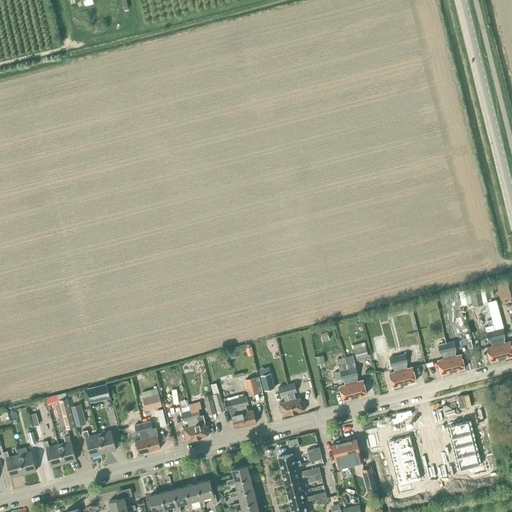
[(483,304),(480,288),(469,290),(473,307),(483,304)]
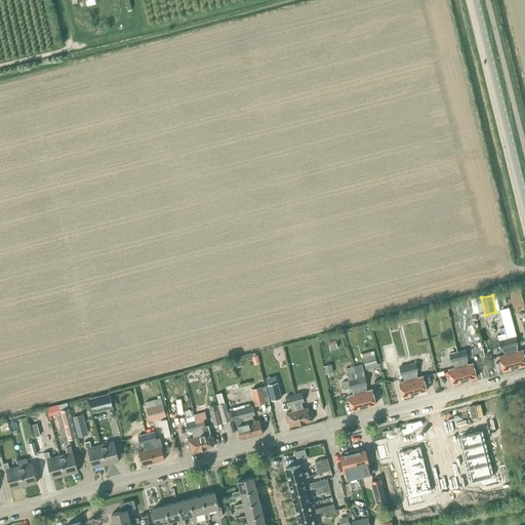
[(474,313),(484,311),(482,299),(481,297),(481,296),(471,298),(474,313)]
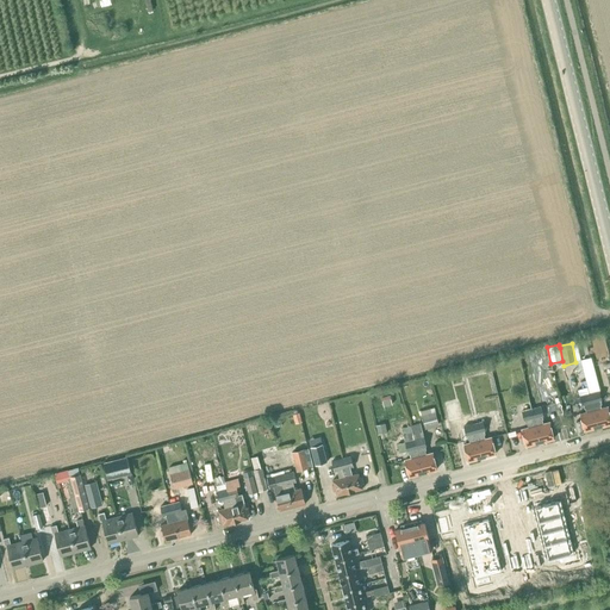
[(580,360),(590,394),(598,427),(609,423),(609,417),(608,406),(601,409),(599,404),(601,404),(601,402),(602,402),(591,358),(580,360)]
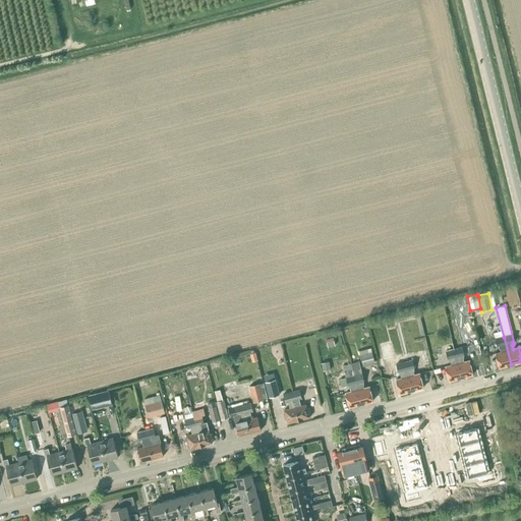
[(499,367),(511,364),(504,337),(496,339),(498,346),(499,349),(500,348),(501,352),(495,353),(499,367)]
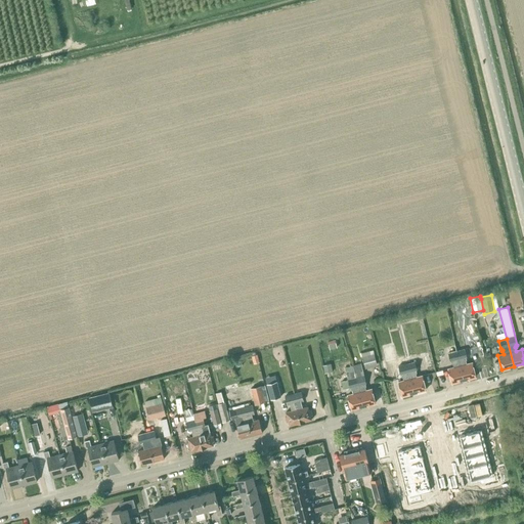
[(465,349),(463,342),(454,344),(456,352),(464,380),(476,377),(472,362),(467,363),(466,360),(467,360),(466,357),(467,357),(465,349)]
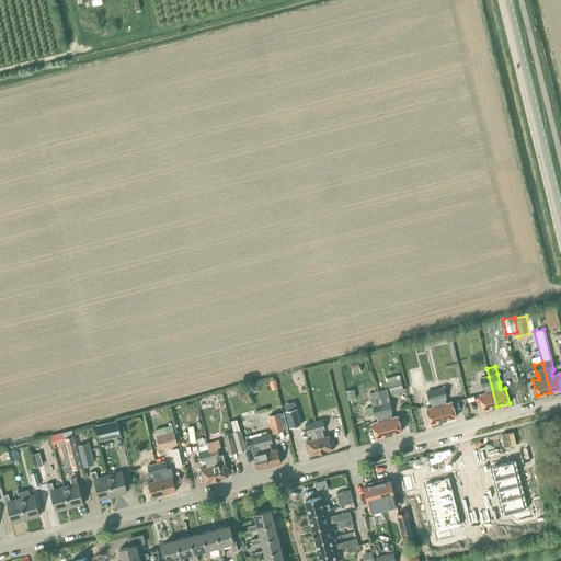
[(496,407),(489,377),(487,368),(477,371),(479,378),(480,378),(480,379),(482,387),(483,389),(484,389),(485,393),(480,395),(483,410),(496,407)]
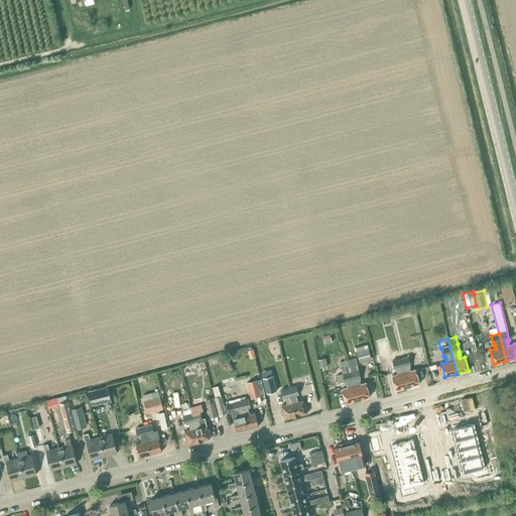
[(389,353),(386,340),(378,342),(380,354),(389,353)]
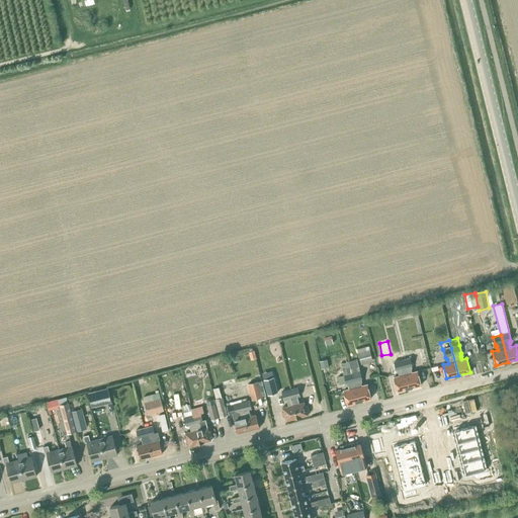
[(372,361),(369,349),(357,352),(360,364),(372,361)]
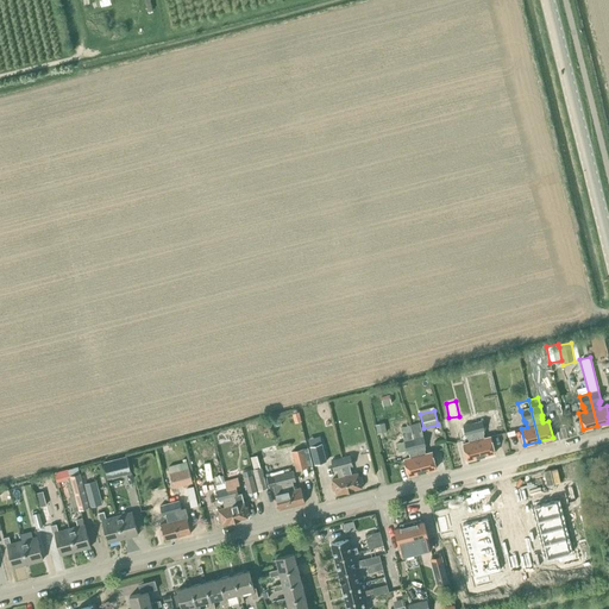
[(481,457),(472,424),(470,416),(460,419),(463,426),(465,435),(466,435),(466,438),(468,438),(469,443),(463,444),(466,460),(481,457)]
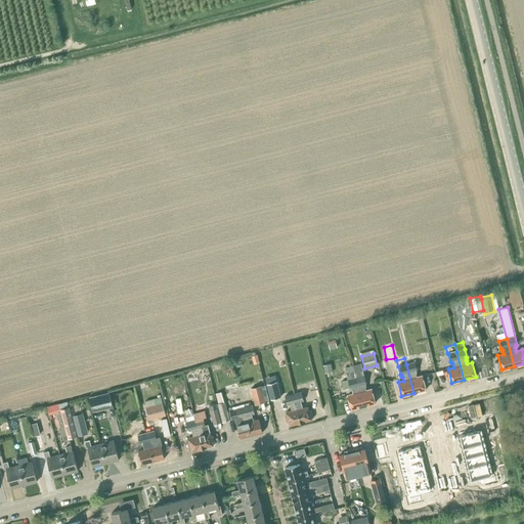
[(406,364),(413,393),(426,390),(422,376),(417,377),(416,374),(417,373),(416,370),(417,370),(415,362),(406,364)]
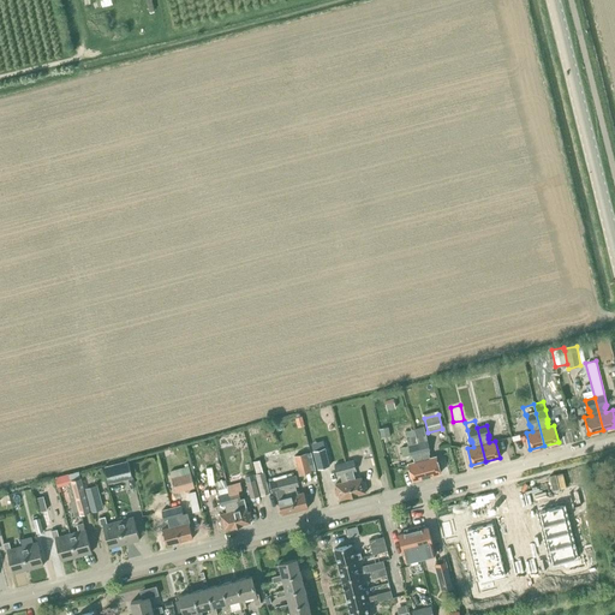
[(380,429),(381,439),(390,436),(388,427),(380,429)]
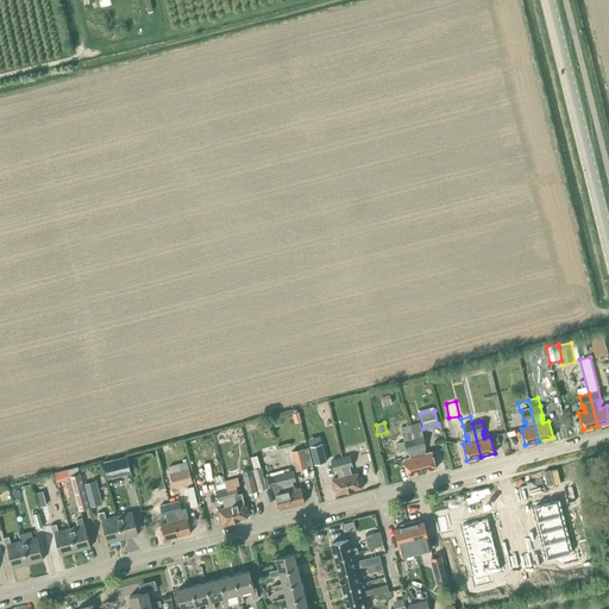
[(413,439),(414,439),(409,424),(400,427),(405,441),(407,451),(407,453),(409,453),(410,457),(403,459),(408,476),(422,472),(413,439)]
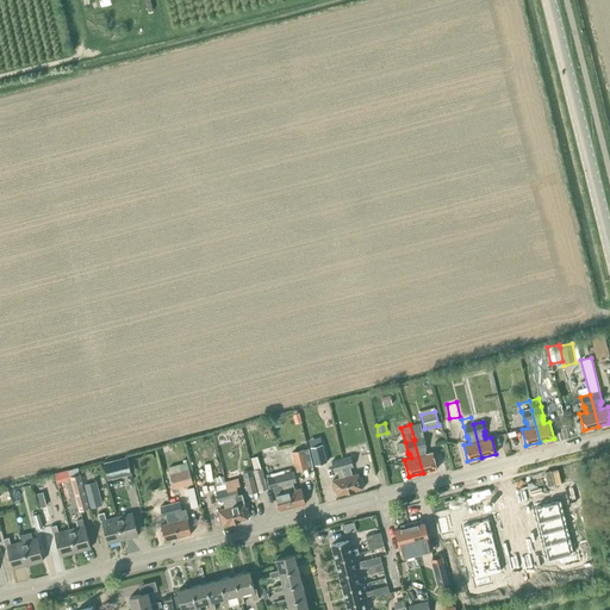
[(423,473),(436,470),(433,453),(425,454),(424,450),(425,449),(425,447),(427,447),(424,437),(415,440),(414,440),(423,473)]
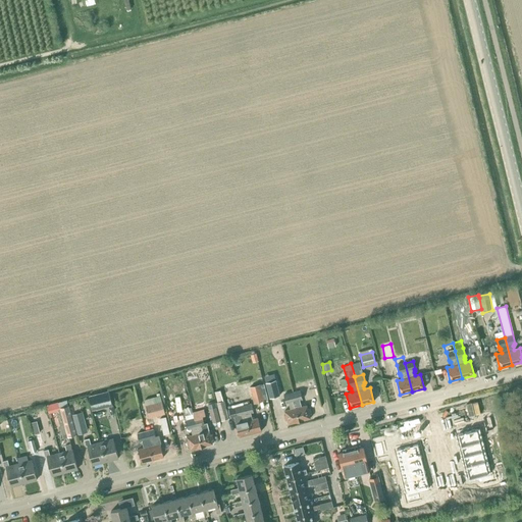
[(266,382),(270,398),(279,396),(276,379),(266,382)]
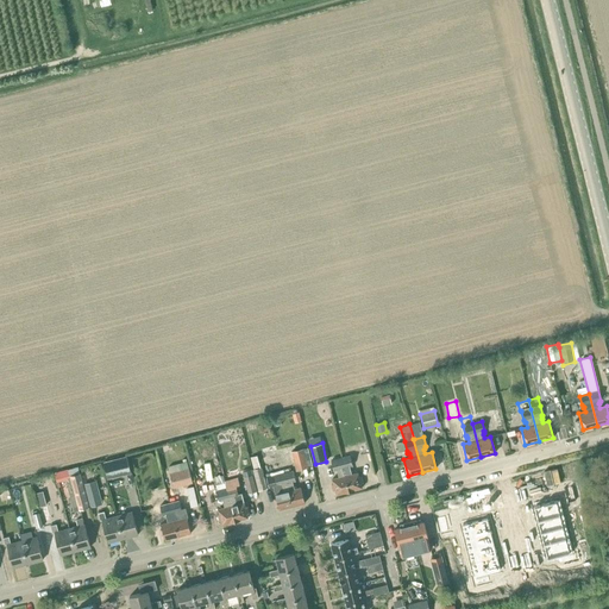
[(308,468),(303,449),(294,451),(299,470),(308,468)]
